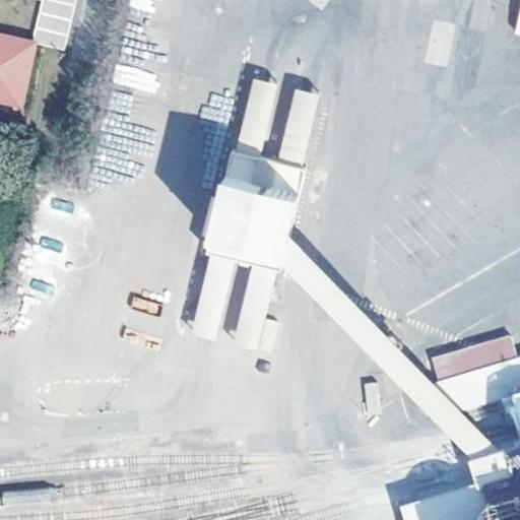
[(40,0),(31,44),(66,50),(75,0),(40,0)]
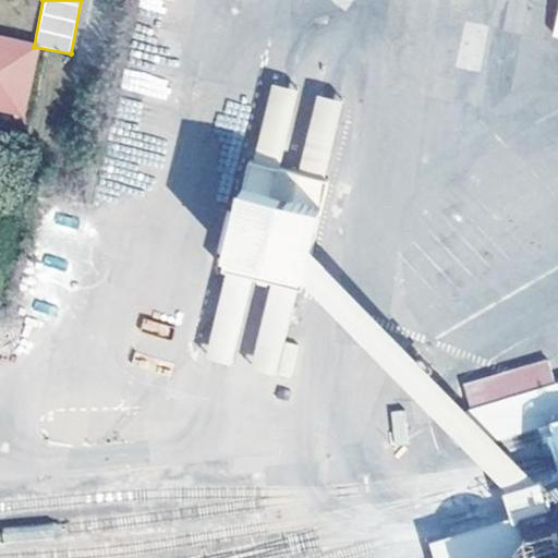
[(0,104),(25,110),(39,48),(0,39),(0,104)]
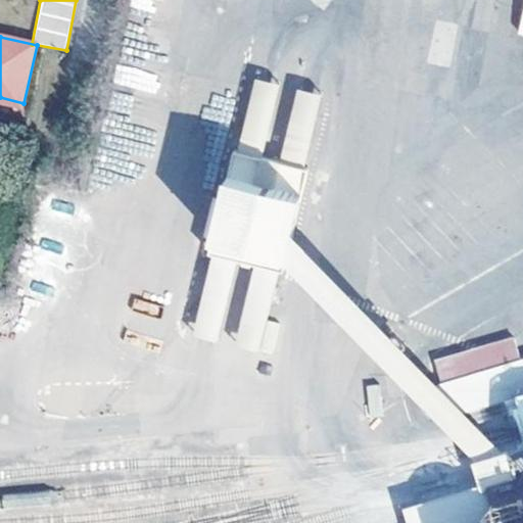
[(293,273),(318,172),(244,153),(231,209),(223,240),(220,254),(293,273)]
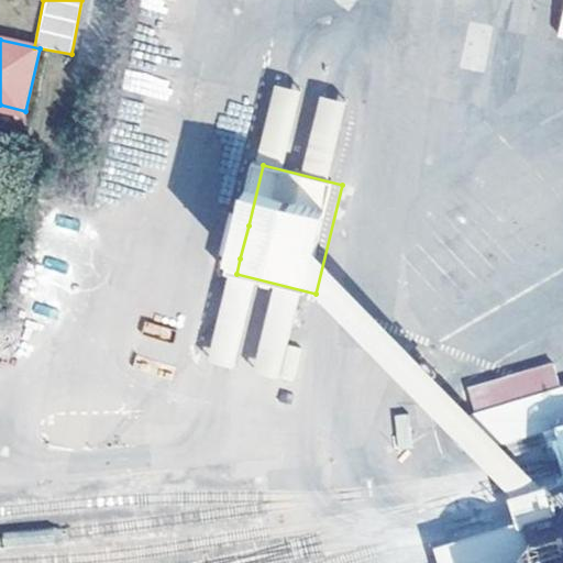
[(249,225),(239,223),(231,256),(240,258),(249,225)]
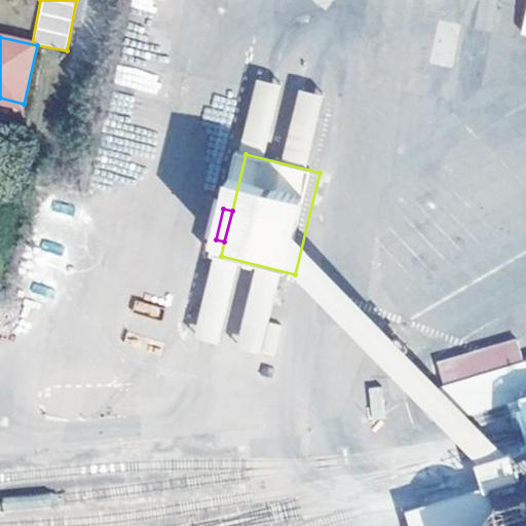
[(444,386),(523,359),(515,336),(436,364),(444,386)]
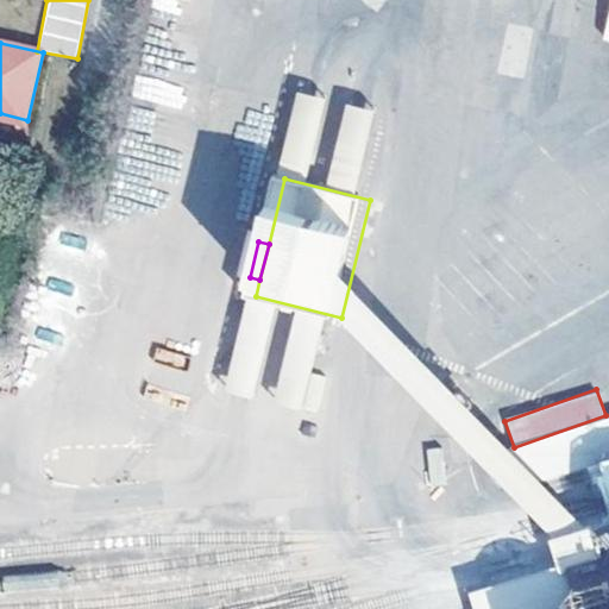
[(527,485),(596,465),(603,491),(608,490),(608,422),(516,449),(527,485)]
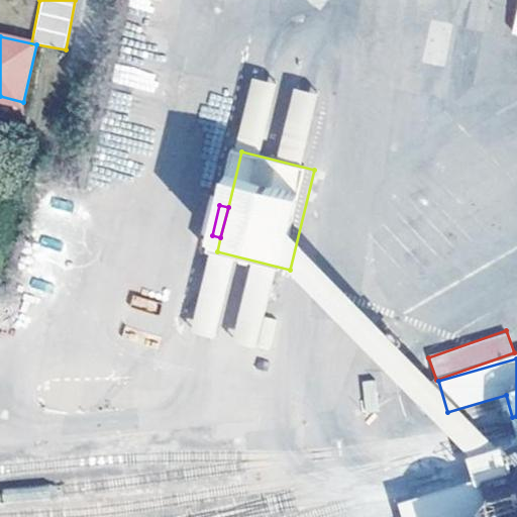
[(378,409),(376,380),(363,381),(365,410),(378,409)]
